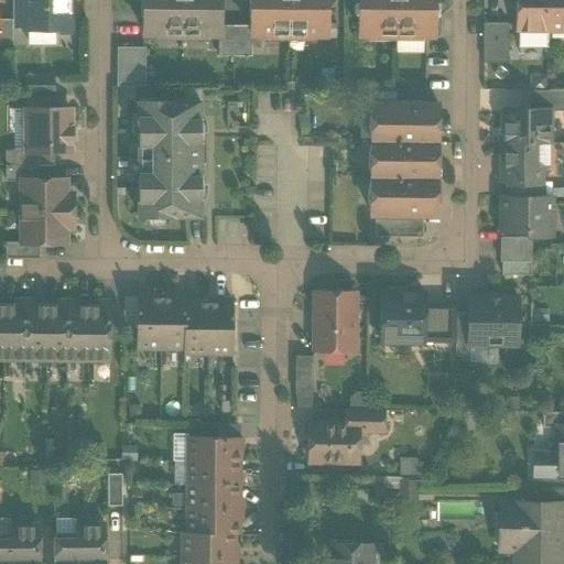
[(24,28),(24,0),(11,0),(12,28),(24,28)]
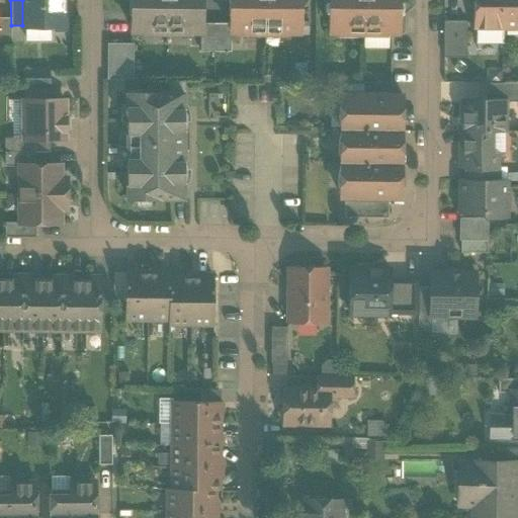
[(63,0),(22,0),(22,25),(23,26),(25,26),(25,38),(51,38),(54,30),(60,30),(65,25),(65,19),(63,17),(63,0)]
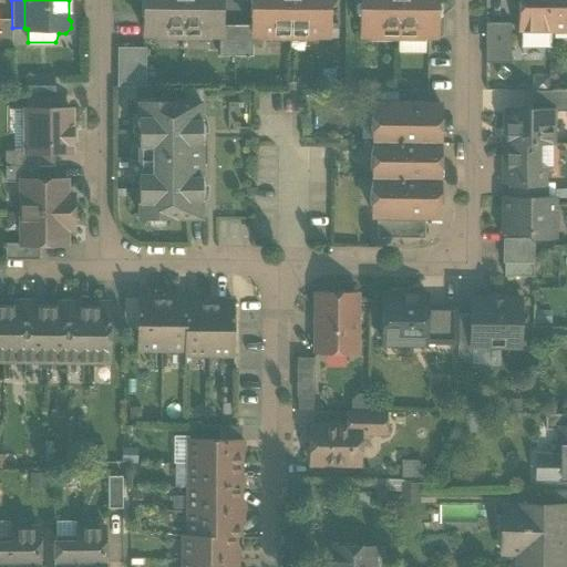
[(143,0),(144,2),(143,2),(143,19),(143,34),(174,34),(174,37),(191,37),(191,35),(219,35),(220,35),(220,26),(220,19),(222,19),(222,2),(220,2),(220,0),(143,0)]
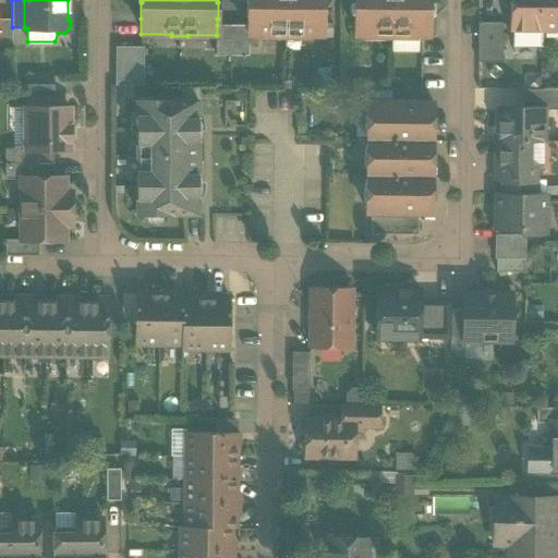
[(247,0),(247,2),(246,1),(246,17),(247,17),(247,26),(247,34),(249,34),(277,34),(277,36),(293,36),(293,34),(323,35),(323,19),(325,19),(325,2),(324,2),(323,0),(247,0)]
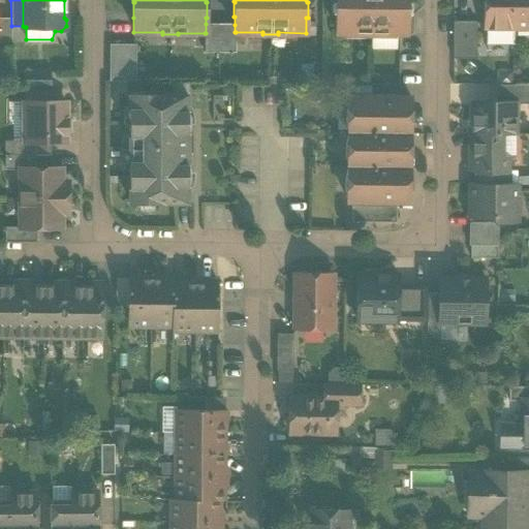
[(335,0),(336,3),(334,3),(333,5),(332,12),(334,14),(336,14),(335,30),(337,32),(364,33),(364,34),(378,34),(379,33),(405,33),(407,31),(407,16),(408,16),(410,13),(410,6),(408,4),(407,4),(407,0),(335,0)]
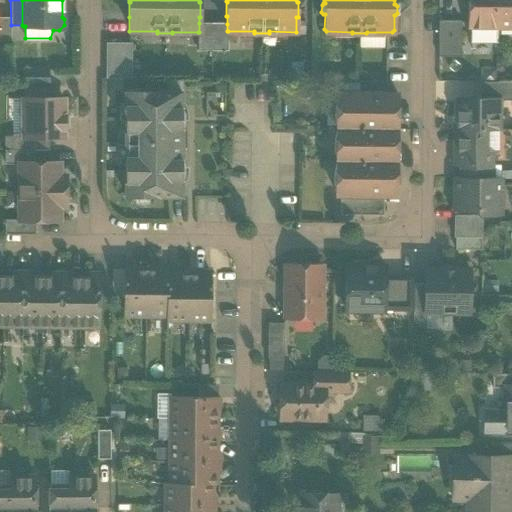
[(468,0),(469,29),(496,29),(496,27),(495,0),(468,0)]
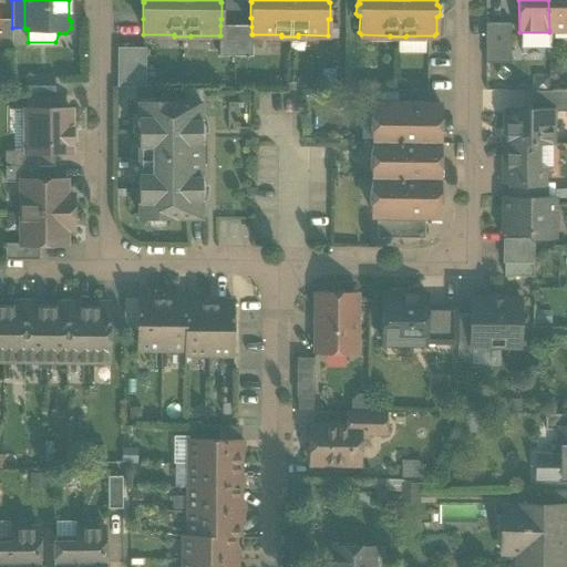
[(566,0),(548,0),(549,30),(566,29),(566,0)]
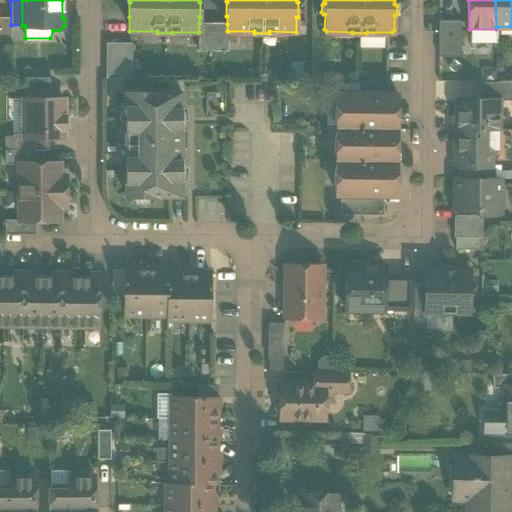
[(10,18),(0,18),(0,47),(10,48),(10,18)]
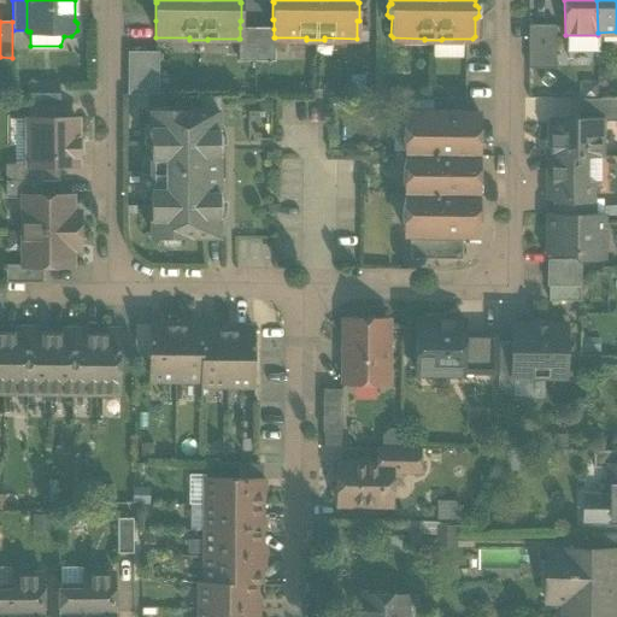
[(554,25),(528,25),(528,69),(554,69),(554,25)]
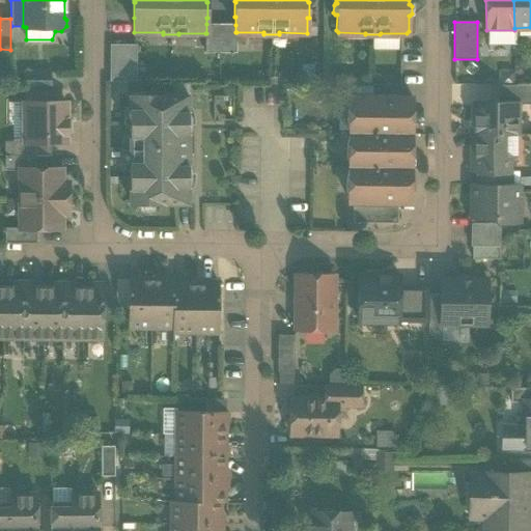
[(221,24),(206,24),(206,33),(205,33),(205,53),(220,53),(221,24)]
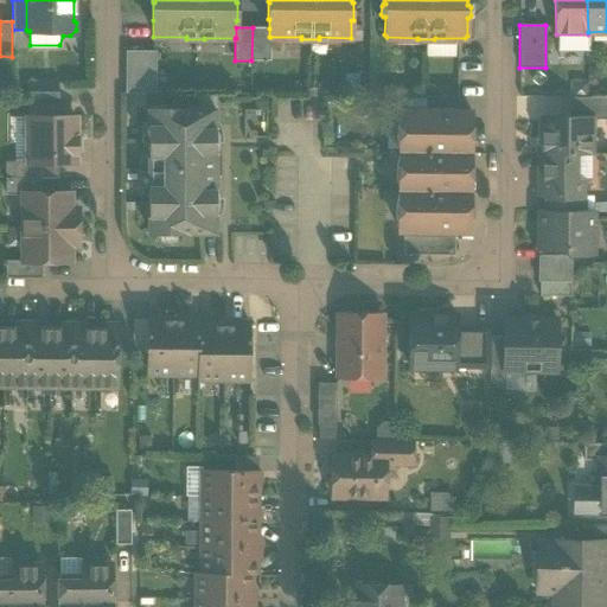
[(269,29),(253,27),(251,61),(270,62),(270,37),(269,37),(269,29)]
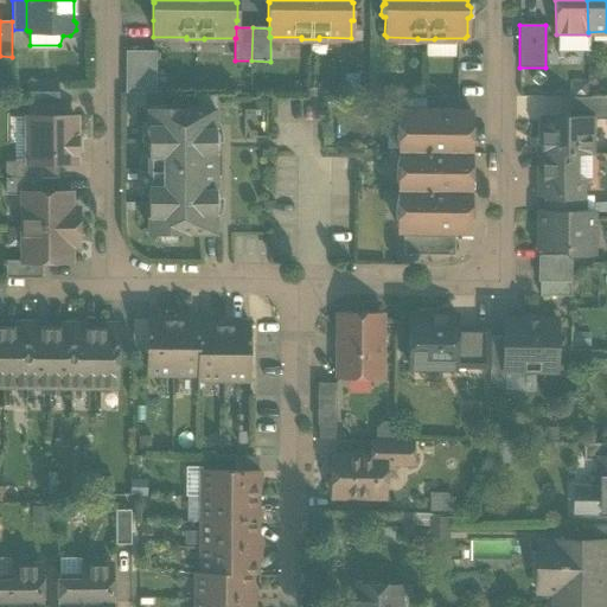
[(155,51),(125,51),(125,94),(155,94),(155,51)]
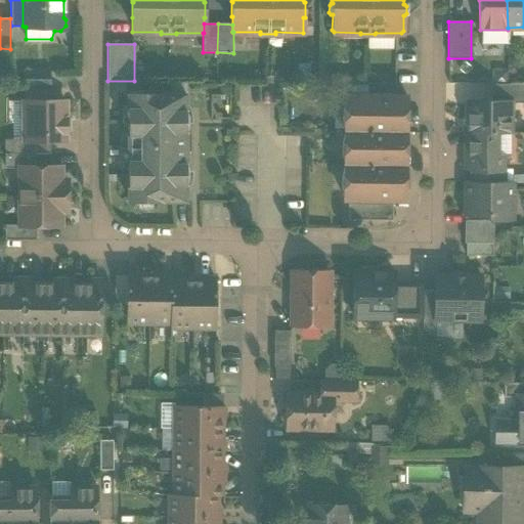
[(34,73),(24,73),(24,86),(34,86),(34,73)]
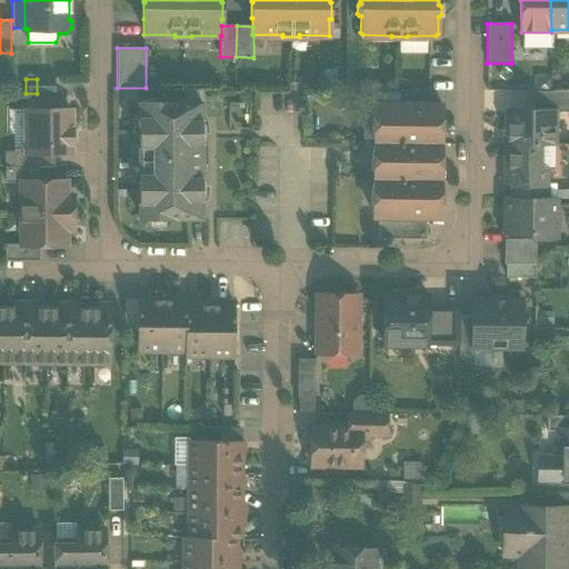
[(55,79),(37,79),(37,93),(55,93),(55,79)]
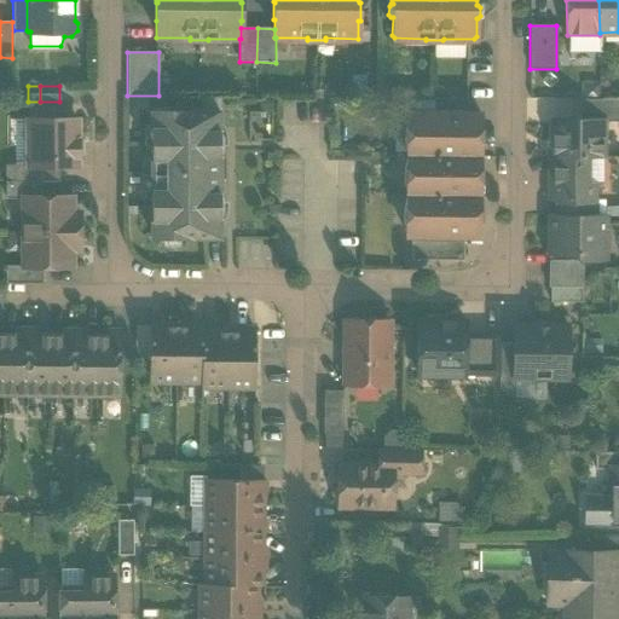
[(618,99),(579,99),(579,120),(595,120),(595,121),(618,121),(618,99)]
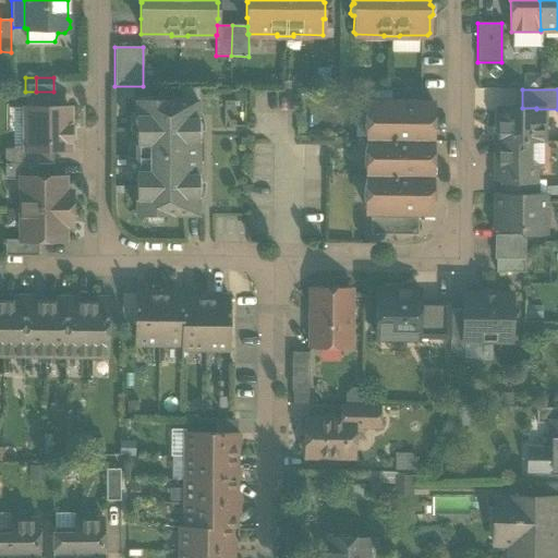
[(197,100),(171,100),(136,100),(136,144),(137,144),(137,171),(136,171),(136,215),(171,215),(171,214),(197,214),(197,198),(199,194),(199,190),(201,185),(199,180),(198,177),(197,172),(197,143),(198,140),(199,136),(199,133),(201,129),(199,124),(199,121),(198,119),(197,117),(197,100)]
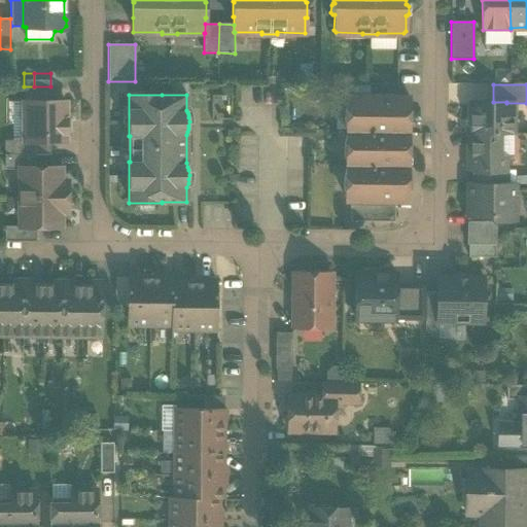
[(409,98),(351,97),(351,132),(409,133),(409,98)]
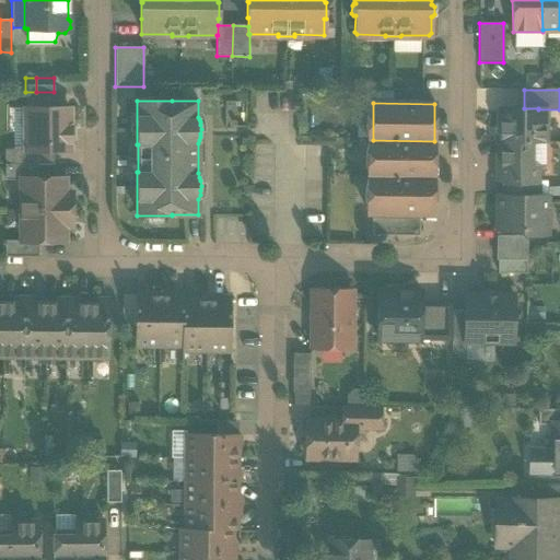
[(68,107),(26,108),(26,147),(26,152),(53,151),(68,151),(68,142),(72,142),(72,127),(68,127),(68,107)]
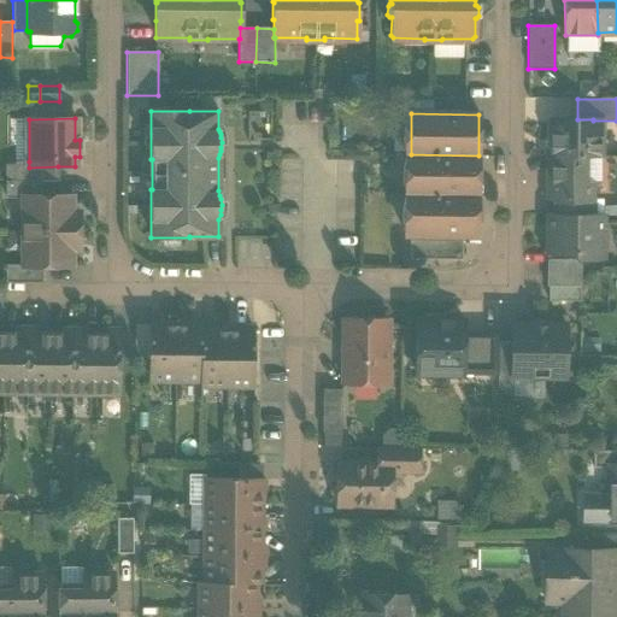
[(577,119),(551,119),(551,150),(548,150),(548,157),(551,158),(551,157),(586,157),(600,157),(600,136),(593,136),(593,121),(593,119),(577,119)]
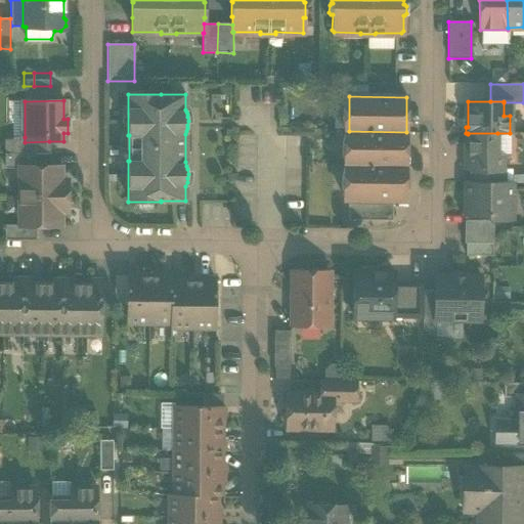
[(406,132),(349,131),(348,165),(405,166),(406,132)]
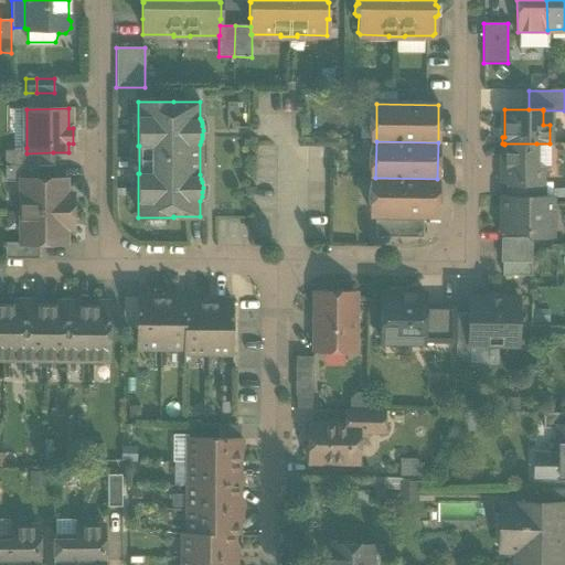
[(536,144),(504,144),(504,145),(504,150),(502,151),(501,162),(504,163),(503,183),(510,183),(541,183),(541,167),(536,167),(536,144)]
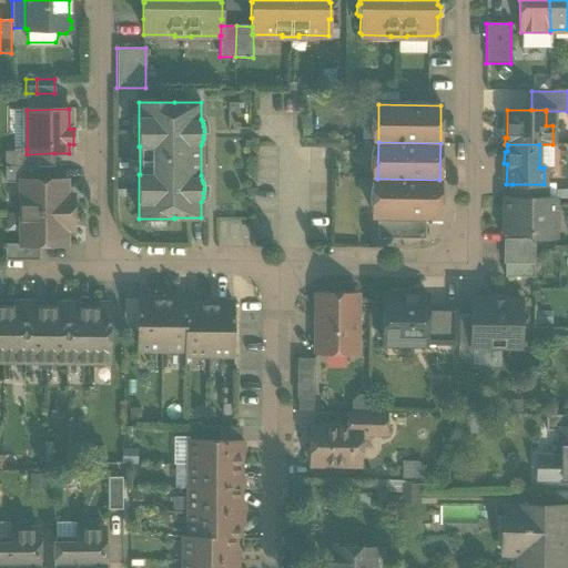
[(53,153),(27,154),(27,149),(13,149),(13,166),(38,168),(53,166),(53,153)]
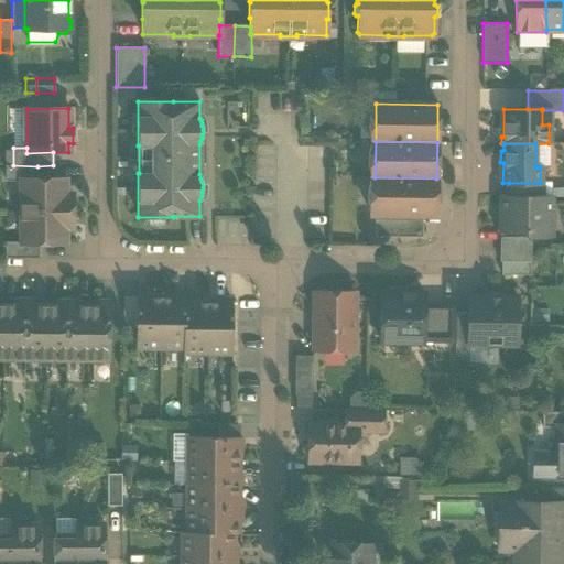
[(13,165),(4,166),(4,181),(20,181),(20,180),(38,180),(38,166),(13,165)]
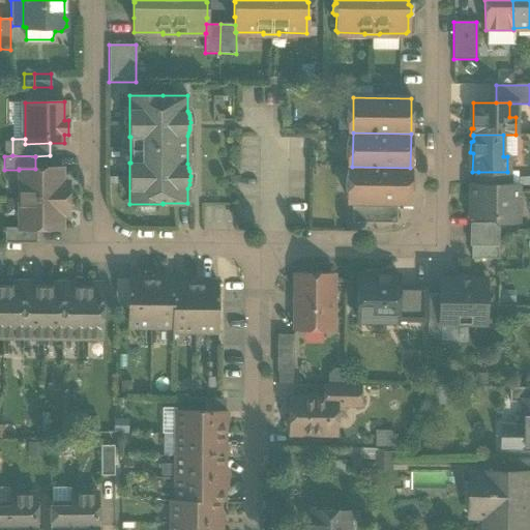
[(410,168),(352,167),(352,201),(381,202),(396,202),(410,202),(410,168)]
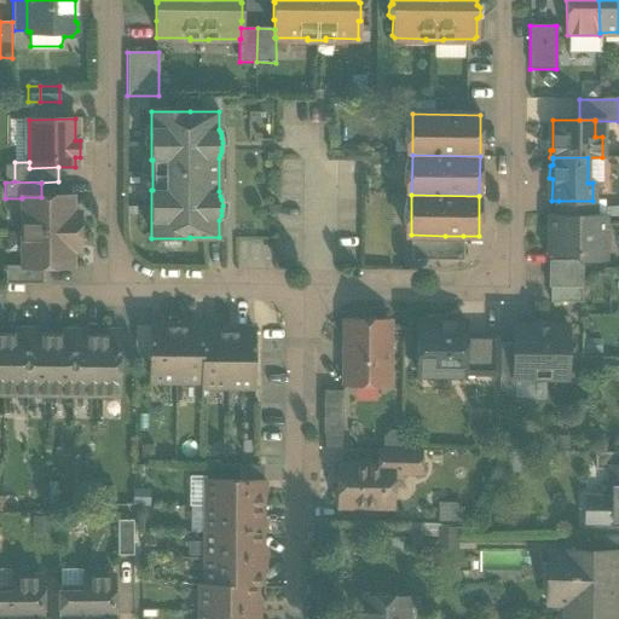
[(41,197),(22,197),(22,198),(22,232),(79,232),(79,223),(73,223),(73,197),(41,197)]
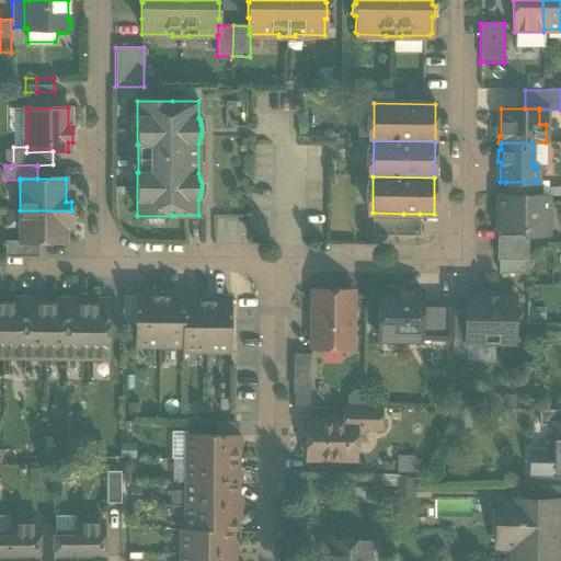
[(537,182),(506,182),(506,194),(506,195),(537,195),(537,182)]
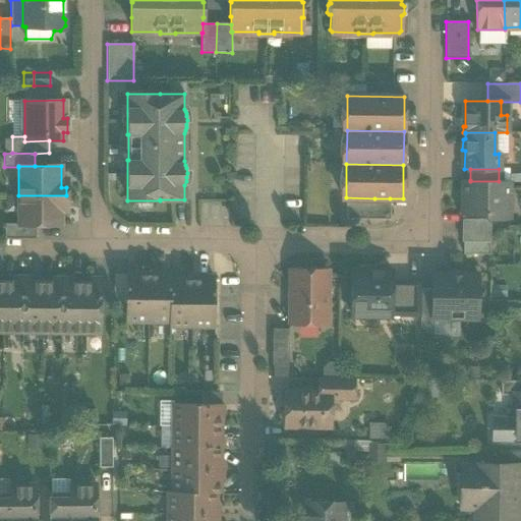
[(470,181),(470,180),(462,180),(462,214),(486,214),(490,218),(509,218),(509,181),(499,181),(470,181)]
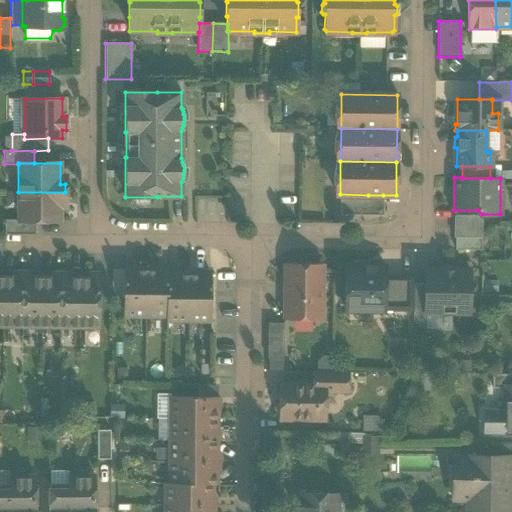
[(65,199),(65,192),(18,192),(18,220),(18,221),(34,221),(60,221),(60,199),(65,199)]
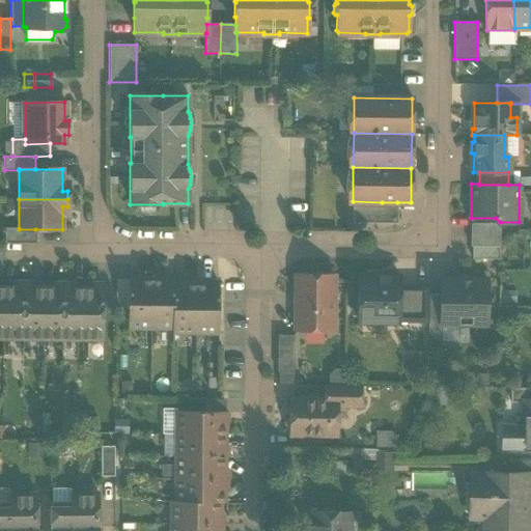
[(382,202),(353,201),(353,222),(381,223),(382,202)]
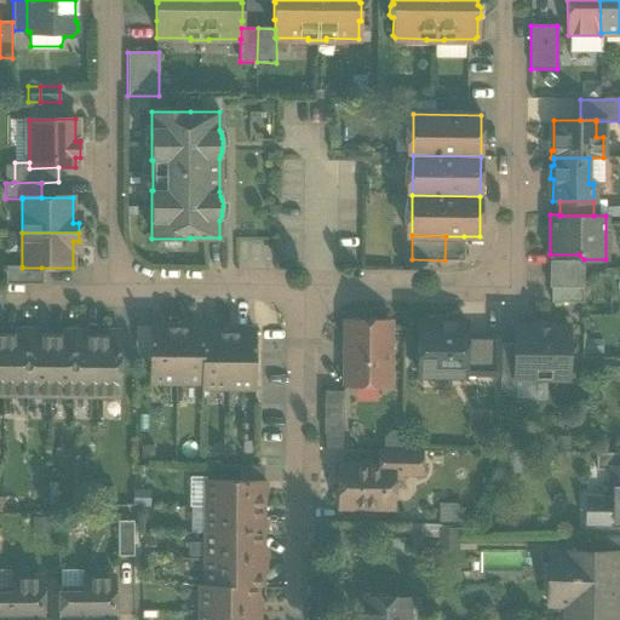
[(464,236),(446,236),(445,260),(464,260),(464,236)]
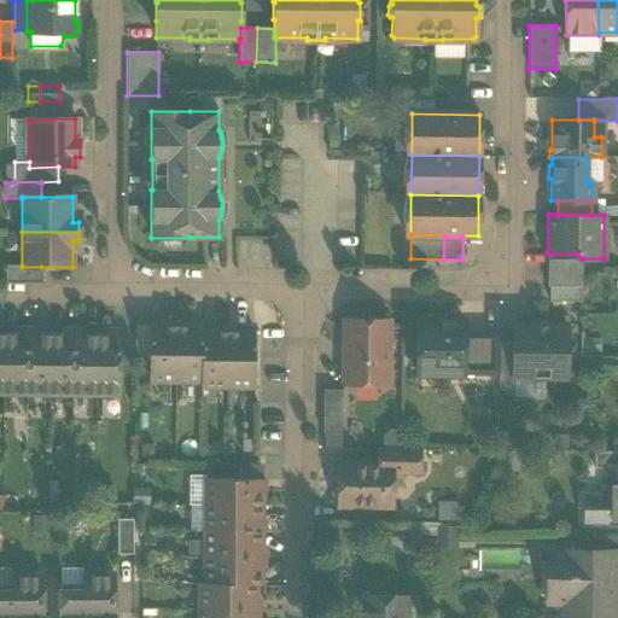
[(576,261),(548,260),(547,287),(581,287),(582,266),(576,261)]
